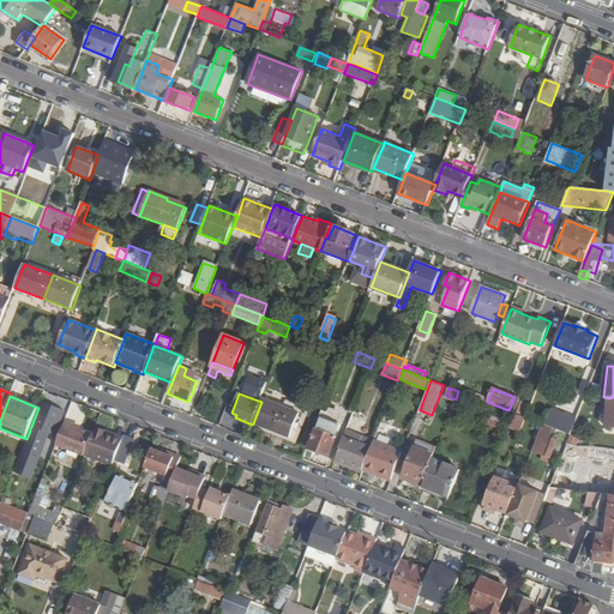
[(515,397),(509,410),(513,413),(519,399),(515,397)]
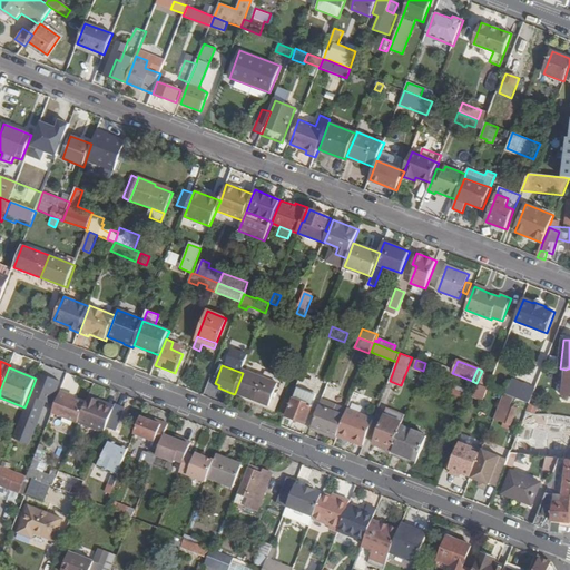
[(244,370),(243,373),(235,393),(261,403),(269,380),(244,370)]
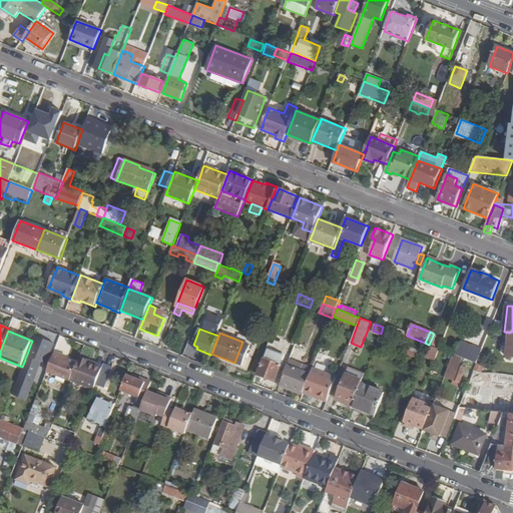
[(436,335),(433,345),(439,347),(442,337),(436,335)]
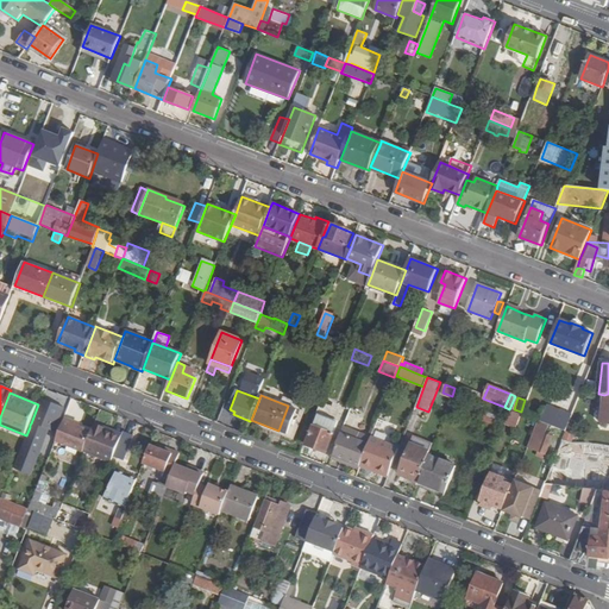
[(41,399),(38,405),(31,424),(48,429),(54,432),(63,408),(41,399)]
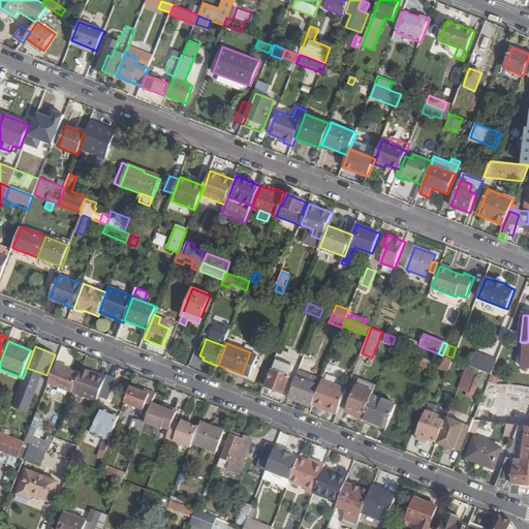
[(492,374),(498,360),(476,351),(470,366),(486,372),(492,374)]
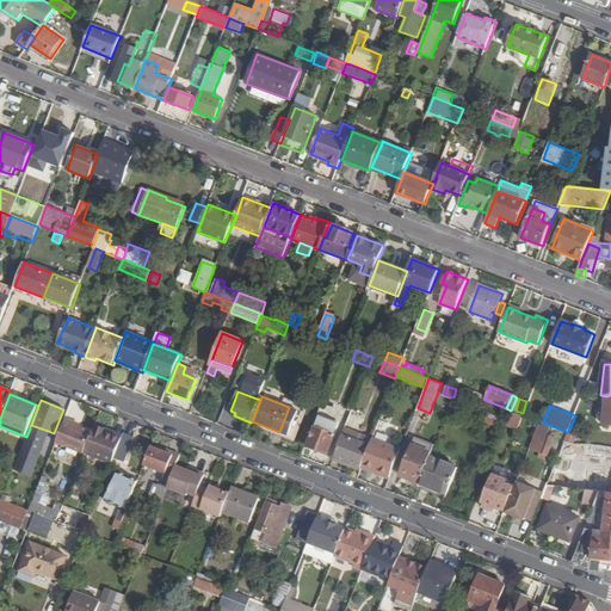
[(304,414),(289,407),(279,432),(296,438),(304,414)]
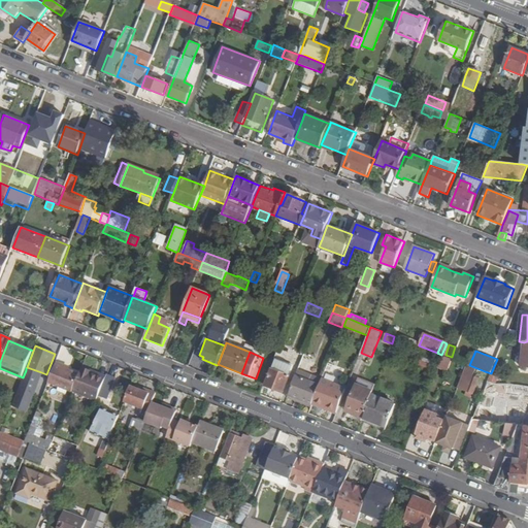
[(448,372),(453,359),(443,355),(438,368),(448,372)]
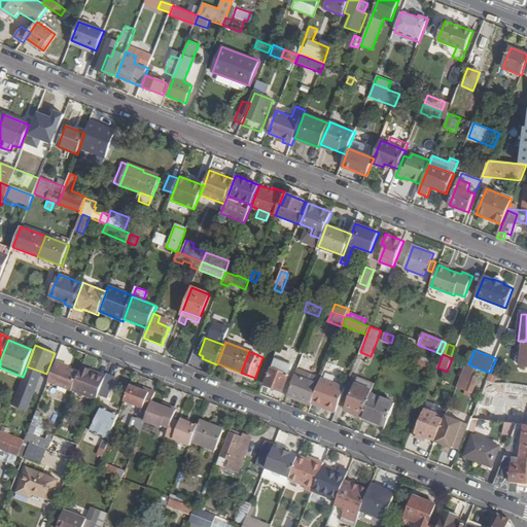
[(432,360),(419,355),(415,365),(428,371),(432,360)]
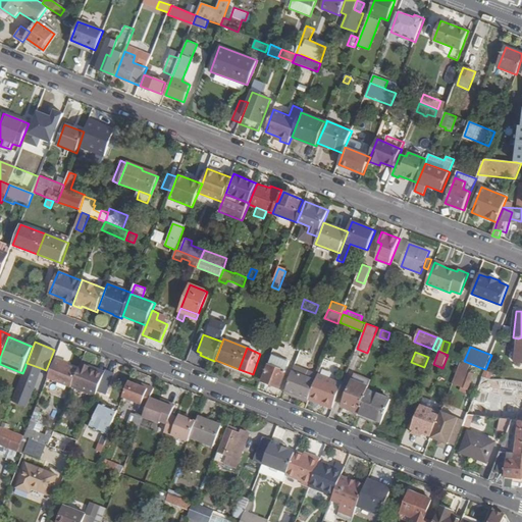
[(284,359),(272,354),(267,367),(261,381),(280,388),(286,371),(285,370),(280,369),(284,360),(284,359)]
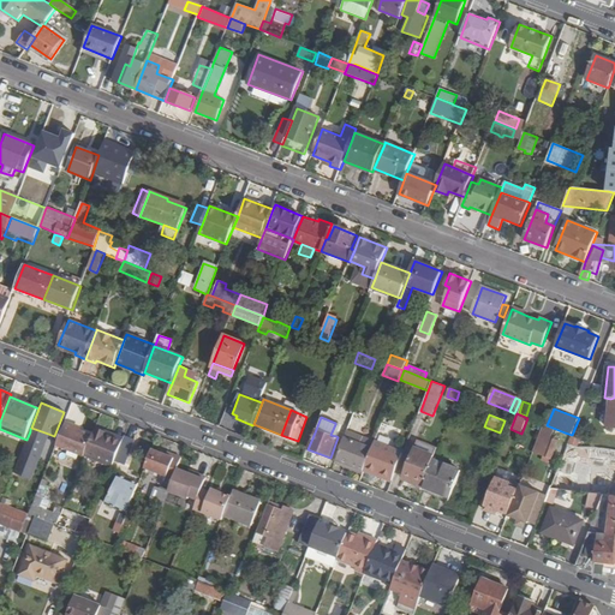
[(77,428),(65,423),(57,447),(84,458),(85,457),(93,436),(76,430),(77,428)]
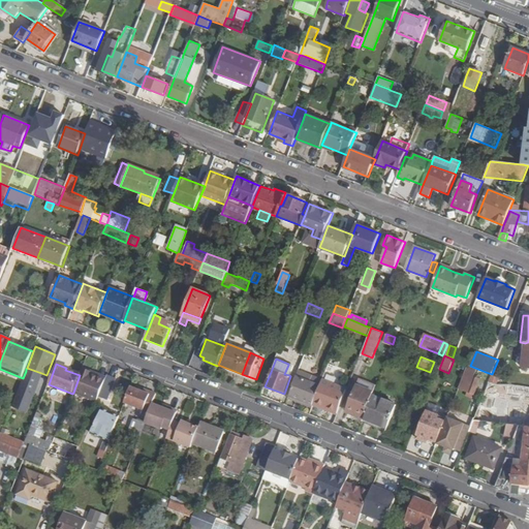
[(288,365),(284,374),(289,375),(292,367),(288,365)]
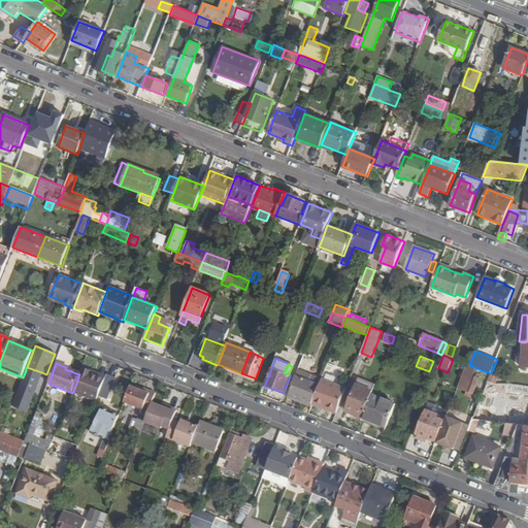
[(41,372),(27,367),(26,368),(26,370),(23,377),(12,405),(24,409),(27,410),(34,393),(40,375),(41,372)]
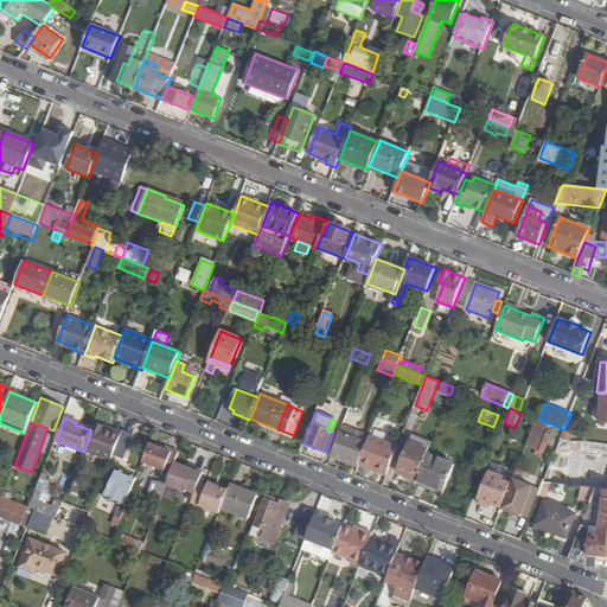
[(107,428),(95,423),(91,430),(84,451),(112,460),(114,455),(122,435),(107,429),(107,428)]
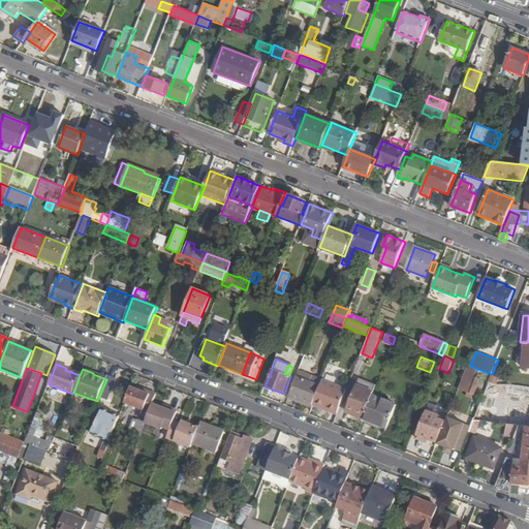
[(265,386),(271,372),(265,369),(258,384),(265,386)]
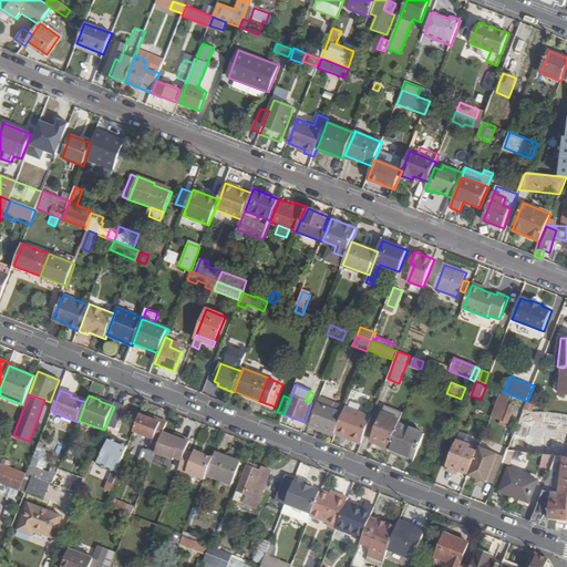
[(506,402),(498,399),(492,415),(502,420),(500,423),(506,425),(508,422),(515,405),(507,402),(506,402)]
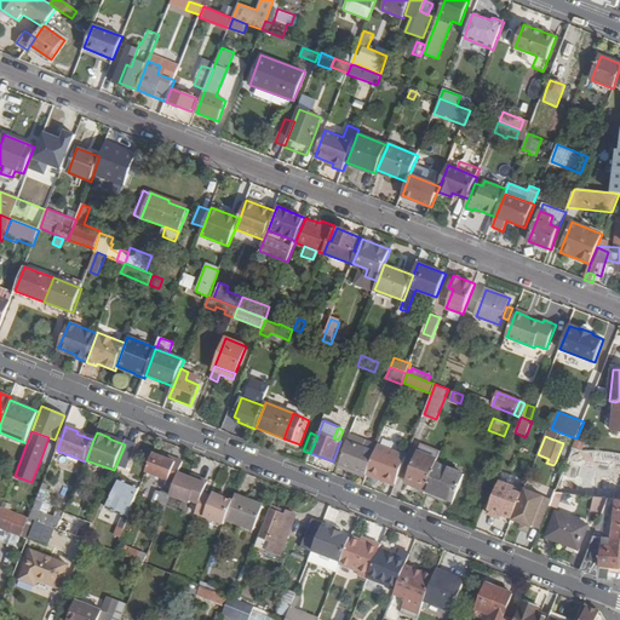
[(569,436),(563,448),(572,452),(572,449),(573,448),(577,440),(577,438),(569,436)]
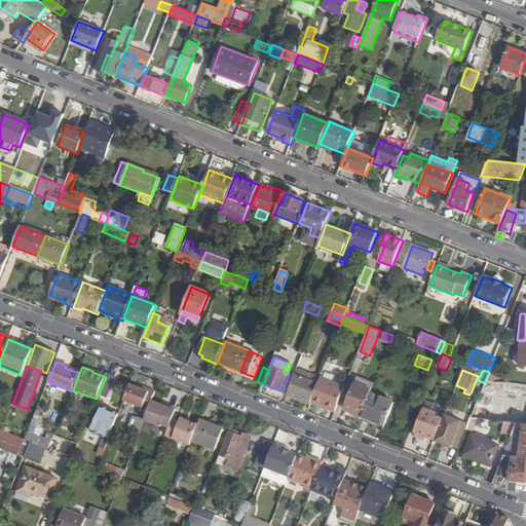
[(107,373),(106,377),(99,395),(107,398),(115,376),(107,373)]
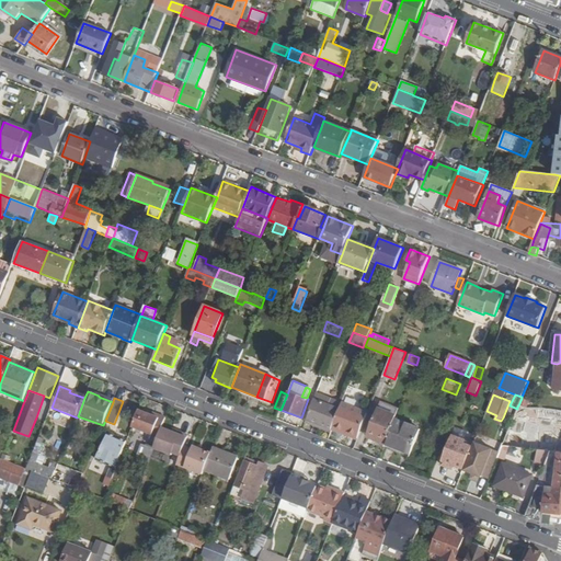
[(522,398),(518,405),(526,408),(529,400),(522,398)]
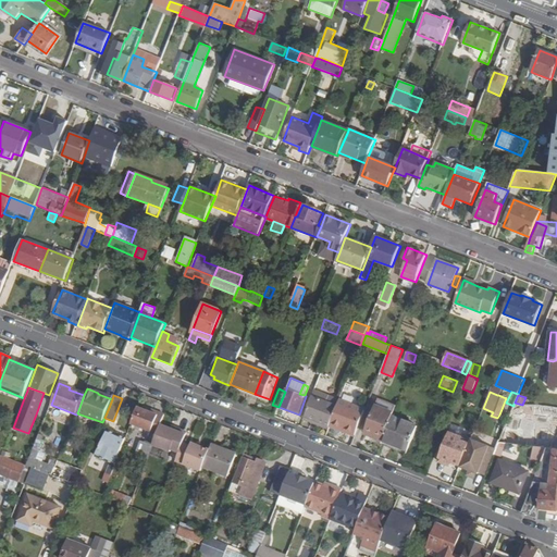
[(337,406),(313,396),(305,417),(330,426),(330,425),(337,406)]
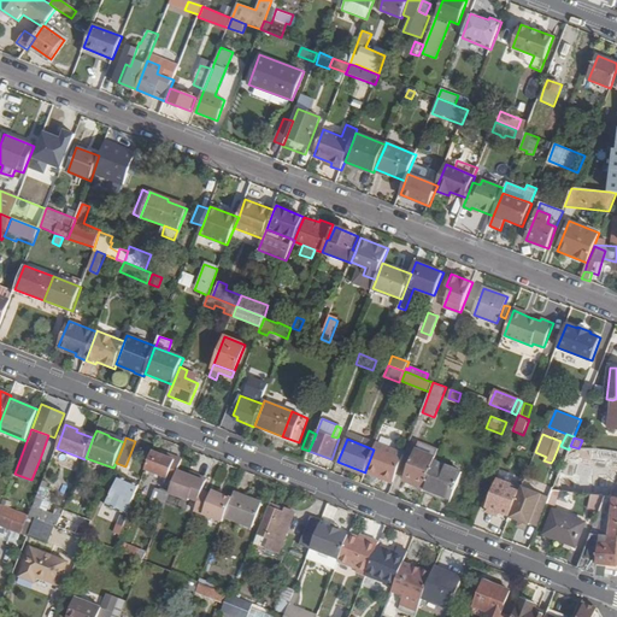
[(377,444),(374,450),(365,471),(383,479),(383,480),(393,483),(405,454),(377,444)]
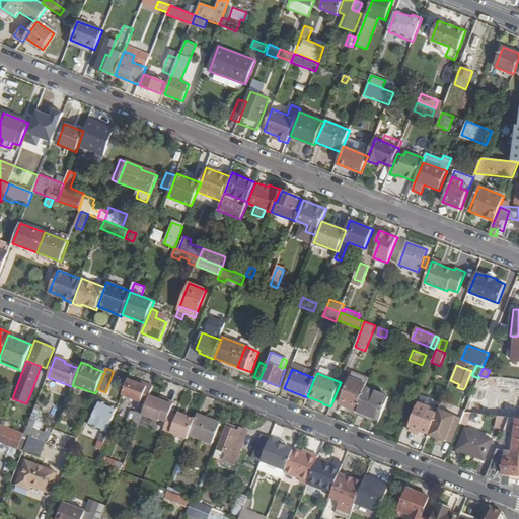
[(350,404),(349,408),(357,412),(366,388),(367,384),(350,378),(342,401),(350,404)]
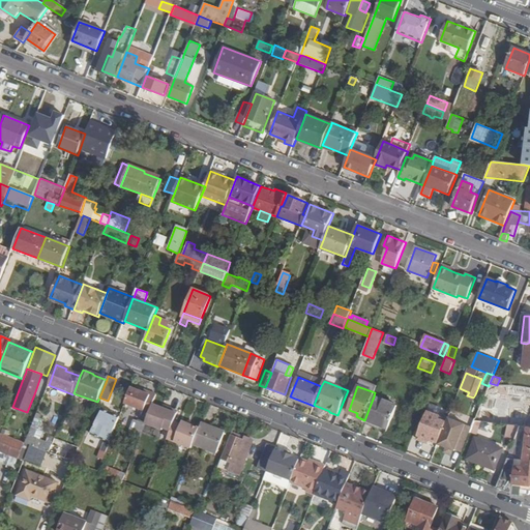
[(144,392),(131,387),(125,404),(126,405),(137,408),(144,411),(150,395),(144,392)]
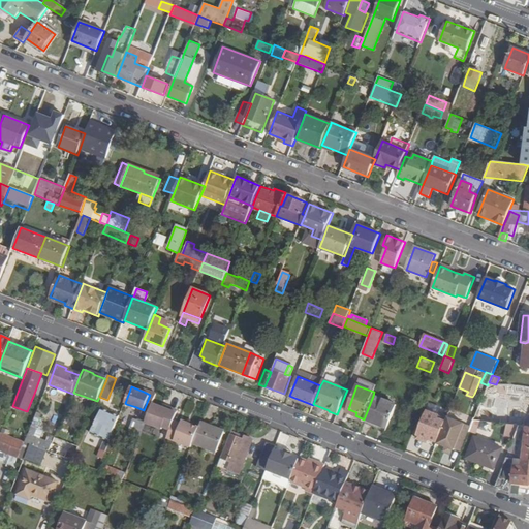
[(144,390),(144,392),(150,395),(144,410),(150,412),(153,404),(156,397),(156,395),(144,390)]
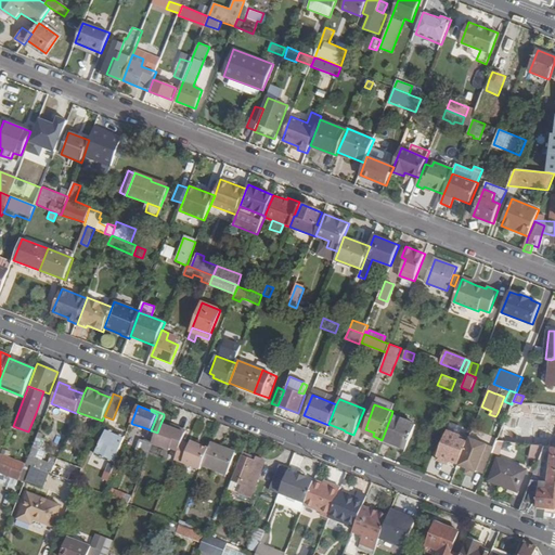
[(416,425),(391,415),(382,440),(407,450),(416,425)]
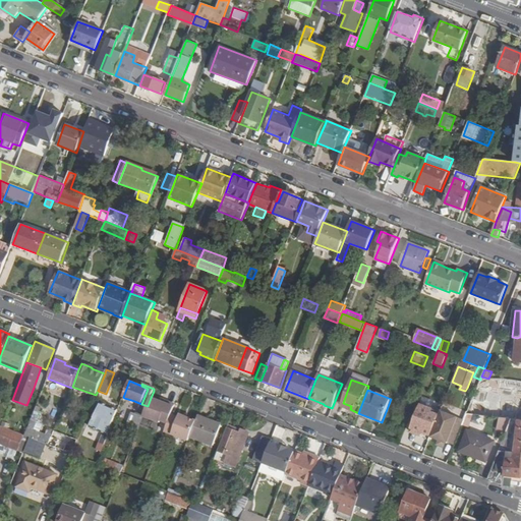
[(51,396),(43,392),(37,407),(46,410),(51,396)]
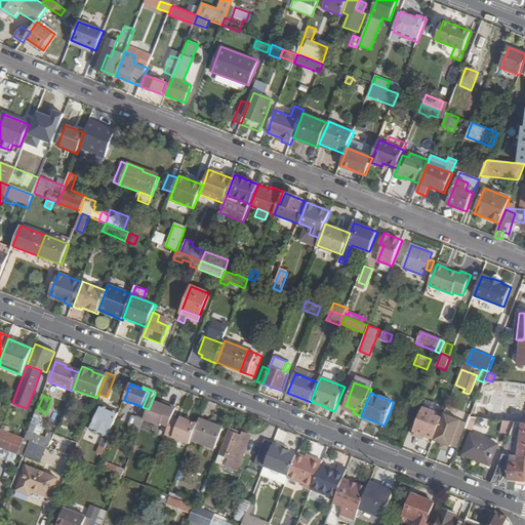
[(149,409),(145,417),(162,423),(163,422),(170,425),(174,412),(176,408),(169,405),(168,407),(152,401),(149,409)]
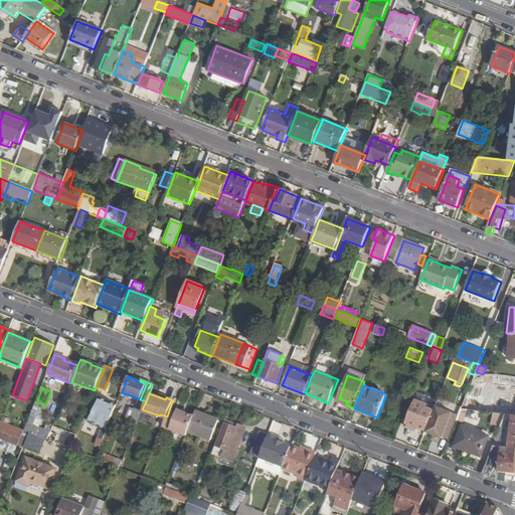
[(100,398),(89,421),(108,430),(117,406),(100,398)]
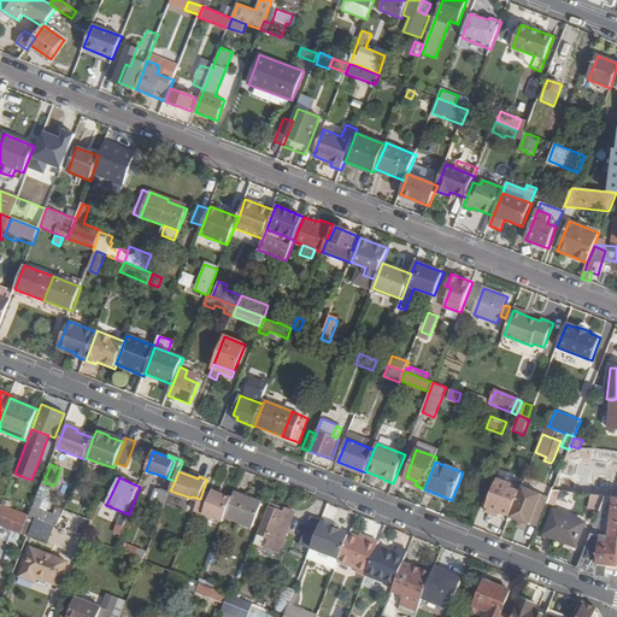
[(499,480),(488,507),(501,512),(511,516),(516,503),(521,492),(511,488),(512,485),(499,480)]
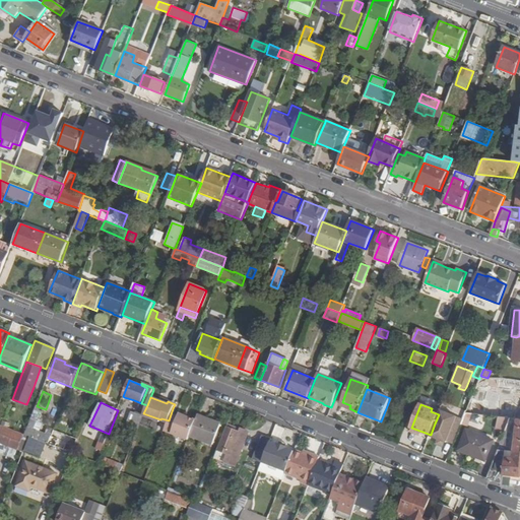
[(46,409),(37,406),(25,435),(30,437),(46,442),(49,444),(54,432),(55,430),(48,428),(46,434),(41,431),(44,424),(46,425),(49,418),(48,417),(50,410),(46,409)]
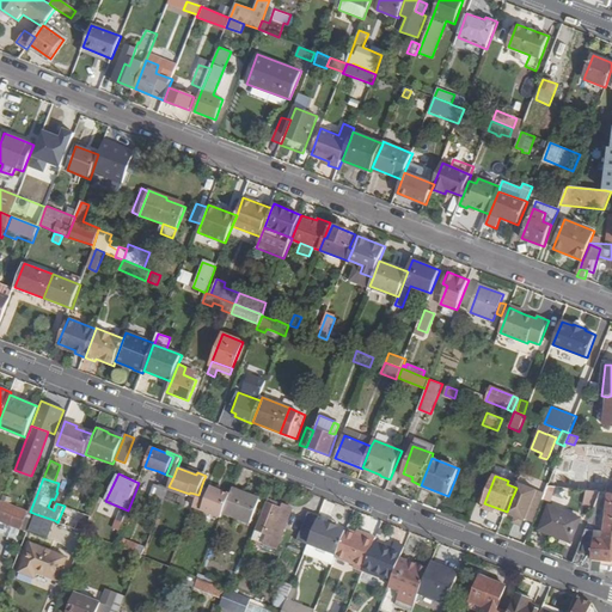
[(199,495),(194,505),(222,515),(224,513),(231,495),(210,488),(212,484),(203,481),(199,495)]
